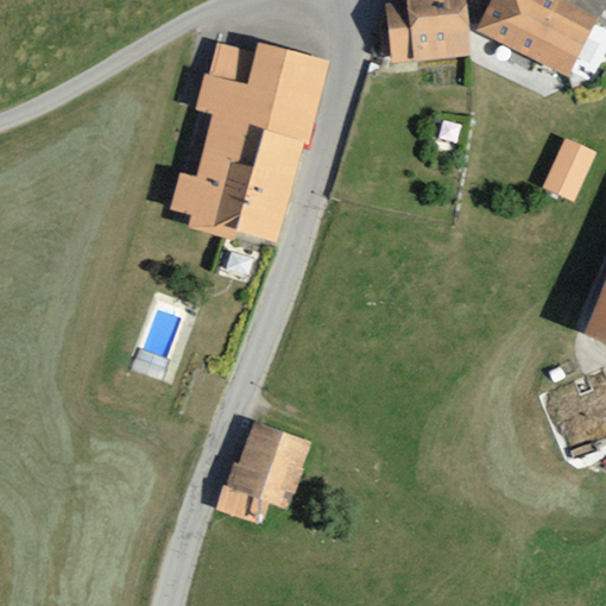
[(405,0),(406,4),(383,6),(386,60),(468,55),(465,0),(405,0)]
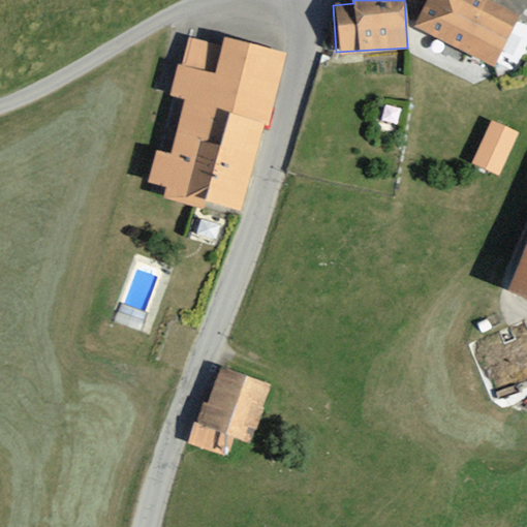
[(526,0),(493,0),(492,0),(426,0),(411,30),(497,71),(526,6),(526,0)]
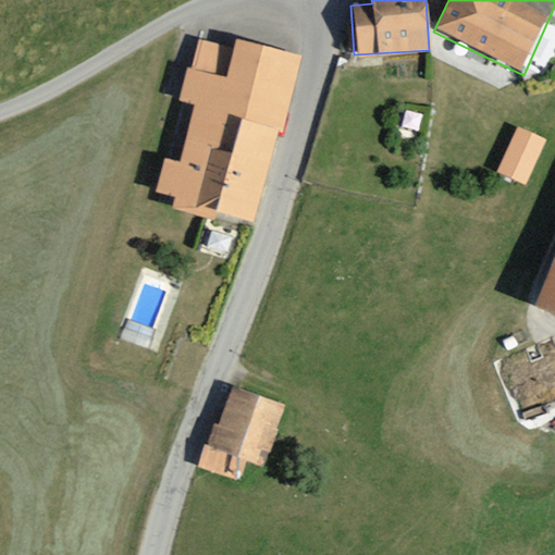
[(301,57),(237,39),(226,77),(187,68),(179,99),(195,103),(179,162),(163,158),(152,198),(256,226),(301,57)]
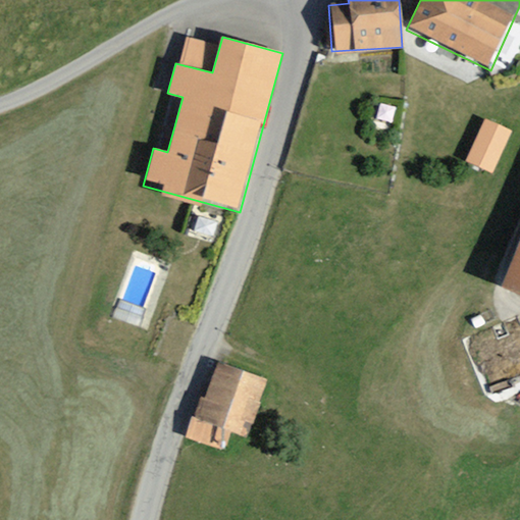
[(496,173),(514,130),(486,117),(468,161),(496,173)]
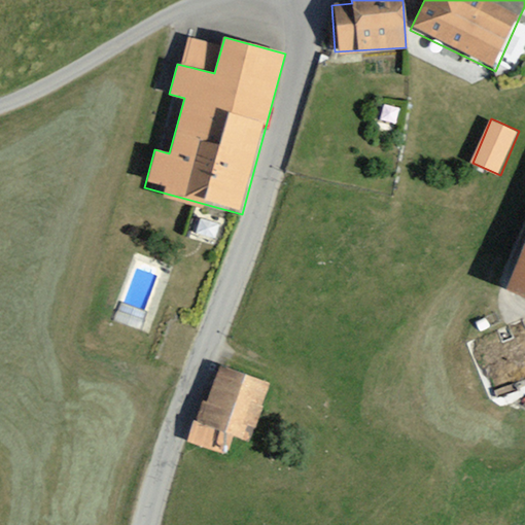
[(524,240),(504,288),(524,296),(524,240)]
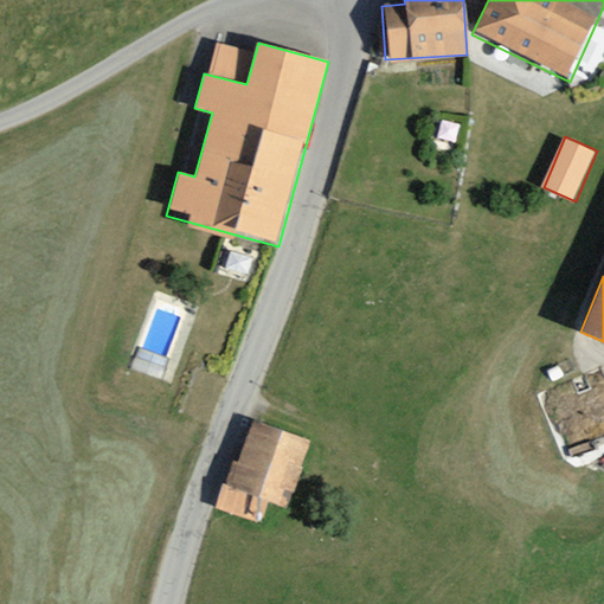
[(313,438),(251,418),(223,507),(263,520),(269,501),(290,508),(313,438)]
